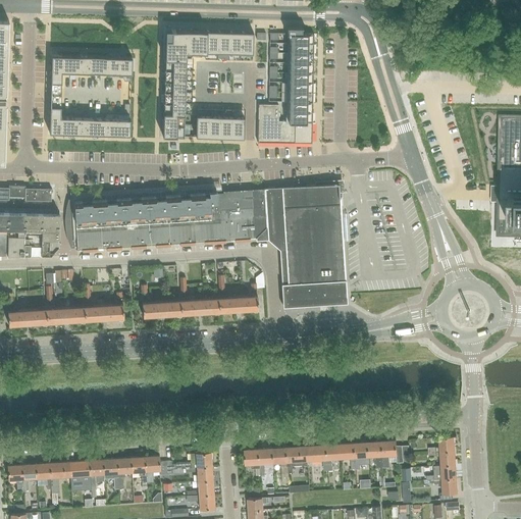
[(259,106),(258,145),(259,145),(259,144),(311,145),(311,146),(312,146),(313,107),(314,36),(302,36),(302,31),(303,31),(303,30),(288,30),(288,31),(288,32),(288,36),(288,37),(289,37),(287,124),(278,123),(279,107),(260,107),(259,106)]
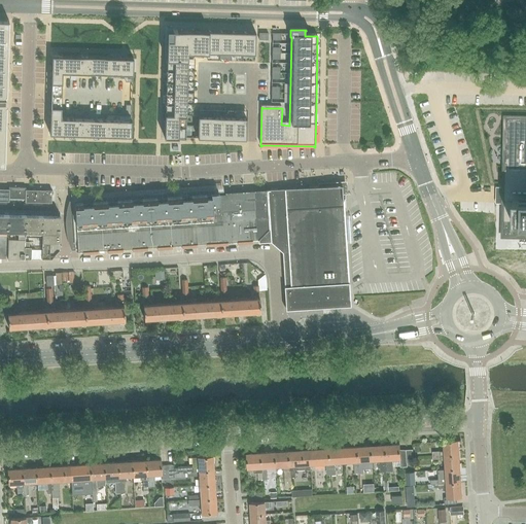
[(168,42),(165,140),(186,140),(188,55),(255,57),(256,35),(253,35),(174,33),(174,42),(168,42)]
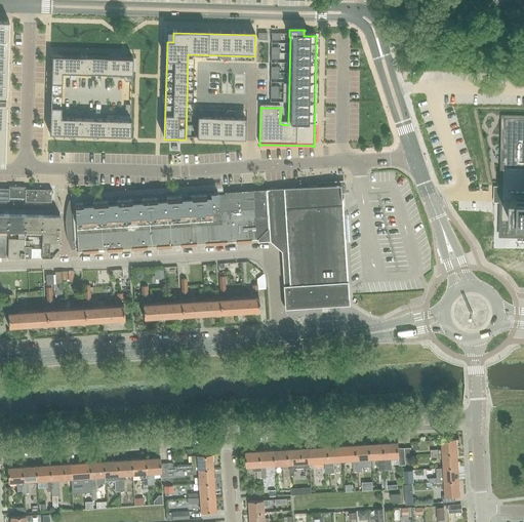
[(52,58),(51,85),(52,85),(63,86),(63,75),(109,76),(109,80),(115,80),(115,76),(117,76),(117,80),(123,81),(123,77),(126,77),(125,84),(132,85),(133,77),(133,61),(52,58)]
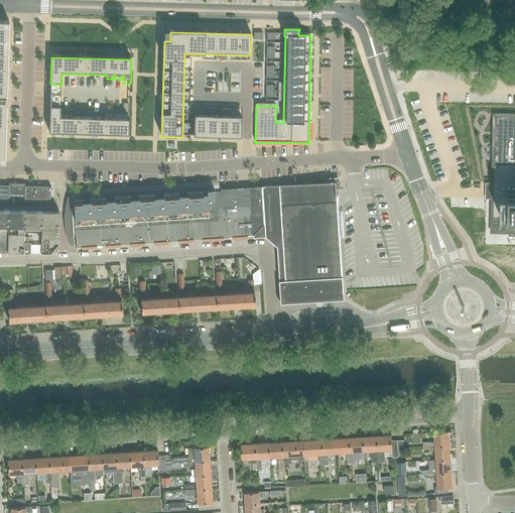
[(0,164),(5,164),(7,106),(6,106),(6,101),(6,96),(7,96),(8,74),(0,74),(0,164)]
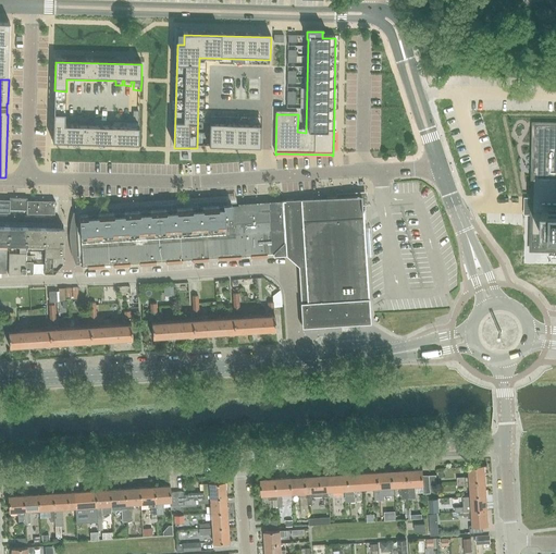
[(54,115),(53,145),(139,147),(139,130),(140,114),(139,114),(134,114),(133,130),(96,128),(97,124),(94,124),(95,122),(90,122),(89,128),(86,128),(86,123),(79,123),(79,127),(65,127),(65,117),(54,115)]
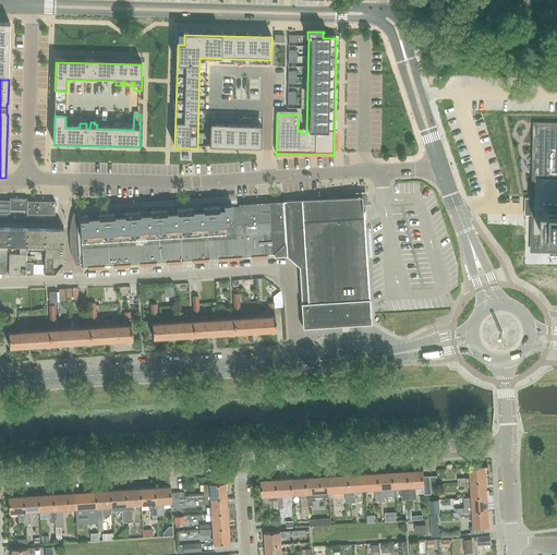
[(210,148),(210,149),(261,151),(262,128),(210,127),(210,148)]
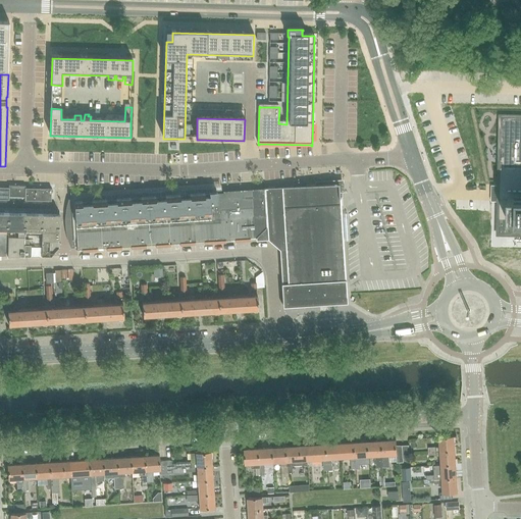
[(520,132),(502,132),(501,169),(501,177),(501,196),(500,229),(500,236),(520,236),(520,132)]
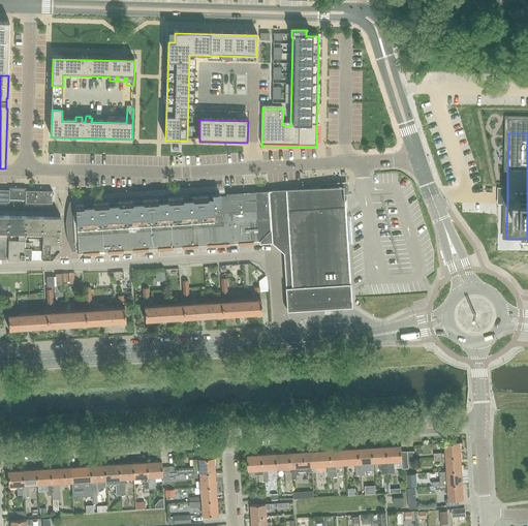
[(350,302),(345,210),(344,203),(343,188),(324,189),(286,192),(272,193),(269,193),(269,194),(270,212),(271,233),(257,244),(258,247),(270,246),(283,255),(287,312),(288,312),(344,309),(343,303),(347,302),(350,302)]
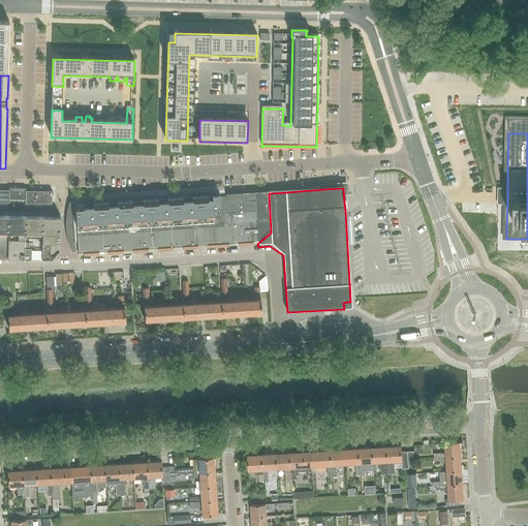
[(9,190),(9,192),(9,203),(10,203),(26,203),(26,193),(27,193),(27,191),(9,190)]
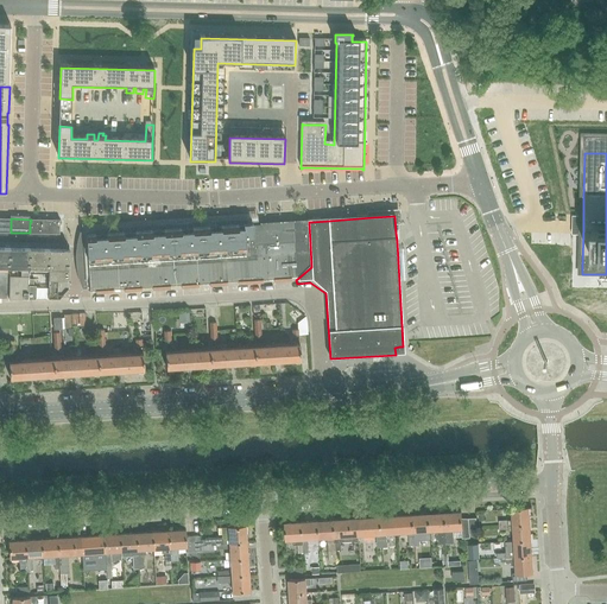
[(11,221),(0,221),(0,235),(11,235),(12,233),(11,233),(11,221)]
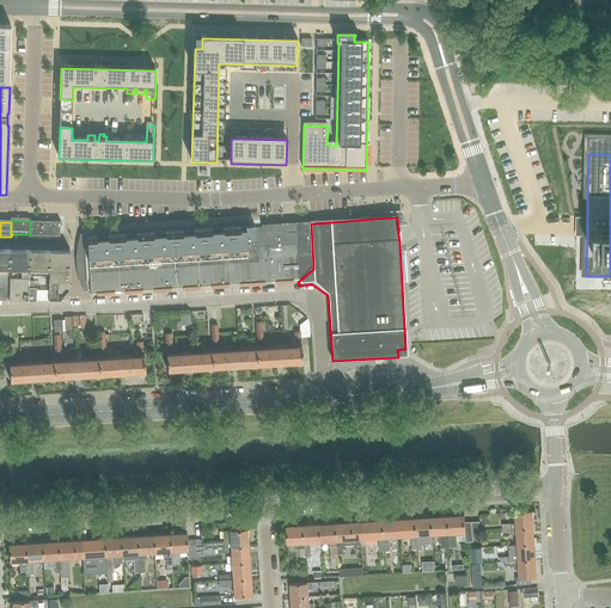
[(61,225),(31,223),(30,223),(30,234),(30,238),(61,239),(61,225)]
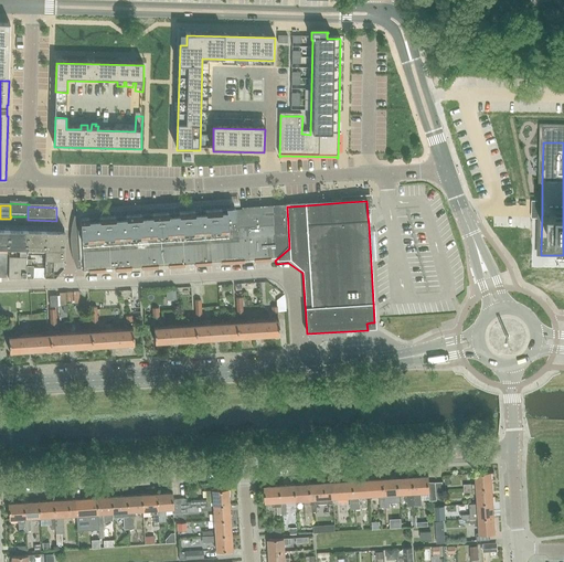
[(275,261),(289,248),(288,226),(287,208),(287,207),(242,210),(242,212),(235,212),(235,211),(231,211),(226,211),(134,218),(134,216),(102,219),(94,220),(95,225),(82,226),(83,244),(84,271),(84,274),(91,273),(91,277),(106,276),(106,272),(116,272),(117,275),(132,274),(132,271),(142,269),(144,274),(159,273),(159,268),(170,268),(170,272),(185,271),(185,267),(195,266),(195,269),(212,268),(212,265),(222,264),(222,268),(245,267),(245,263),(255,262),(255,266),(269,265),(269,262),(275,261)]
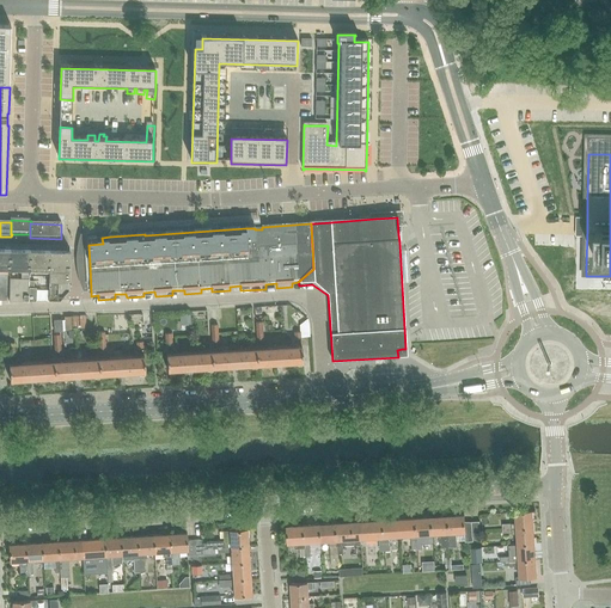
[(84,237),(81,237),(80,240),(79,244),(79,247),(78,251),(78,255),(78,258),(77,262),(77,265),(78,269),(78,272),(78,276),(79,280),(80,283),(81,287),(83,290),(84,294),(91,293),(90,264),(89,245),(103,244),(102,238),(102,235),(84,237)]
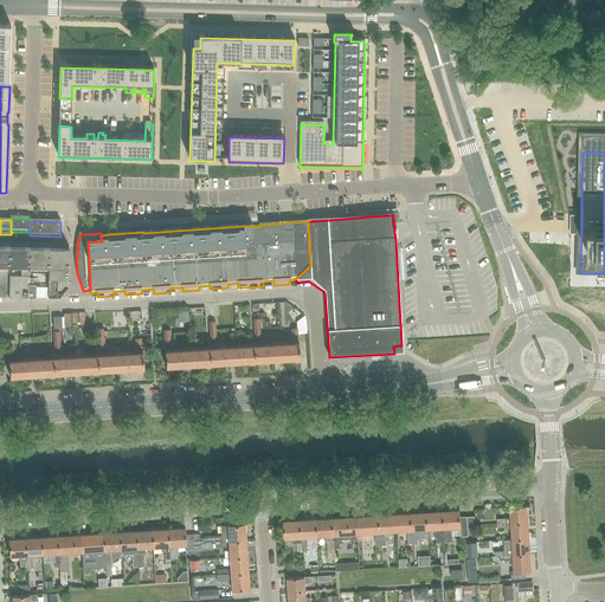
[(0,299),(8,299),(10,248),(0,248),(0,299)]
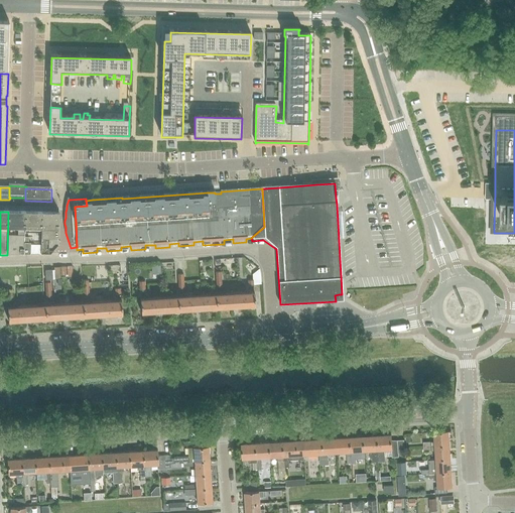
[(24,255),(25,213),(8,212),(7,255),(24,255)]
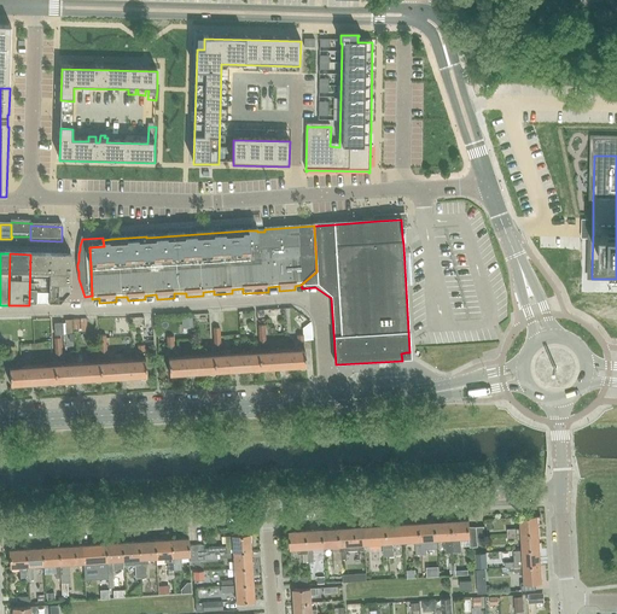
[(50,304),(51,255),(30,255),(29,305),(50,304)]
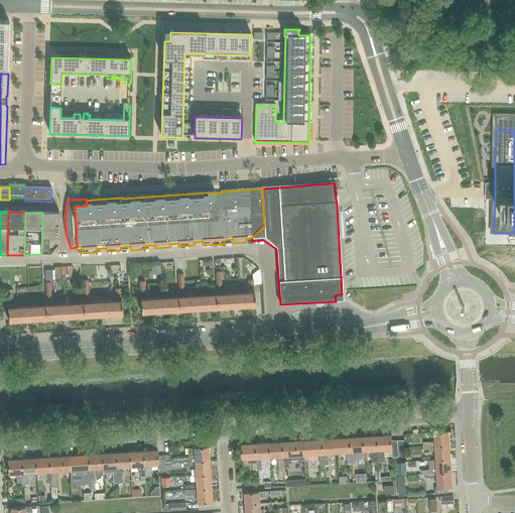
[(59,214),(58,214),(42,213),(41,254),(49,254),(58,245),(59,214)]
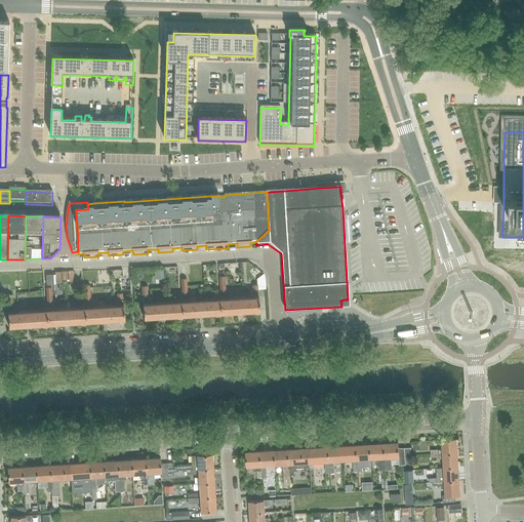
[(182,305),(144,307),(145,320),(183,318),(222,315),(259,313),(258,299),(220,302),(182,305)]
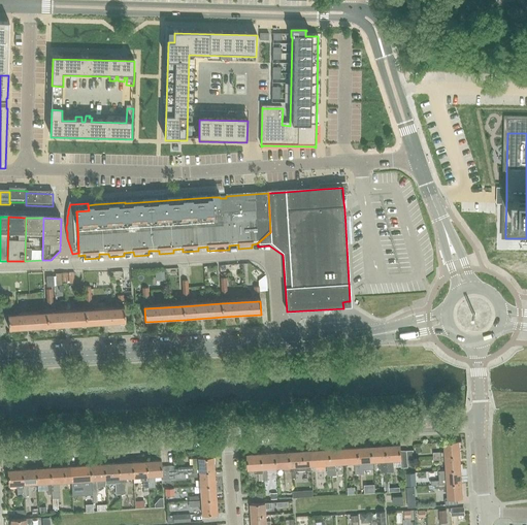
[(86,313),(87,326),(125,323),(125,309),(86,313)]
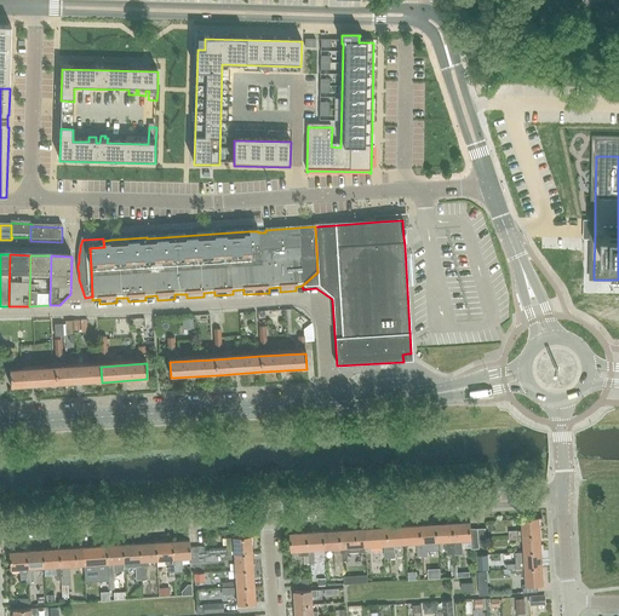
[(57,385),(102,383),(101,367),(56,369),(57,385)]
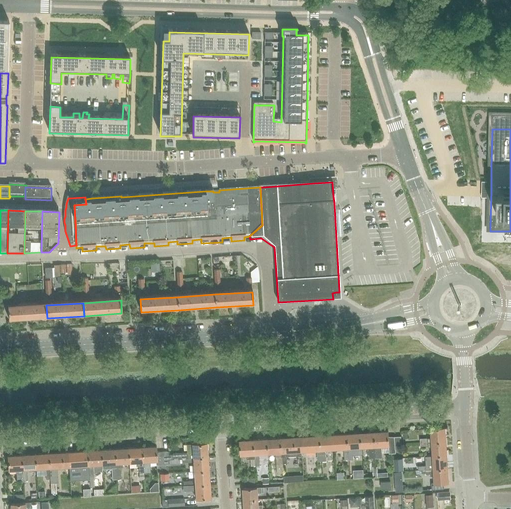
[(9,321),(47,318),(46,305),(8,307),(9,321)]
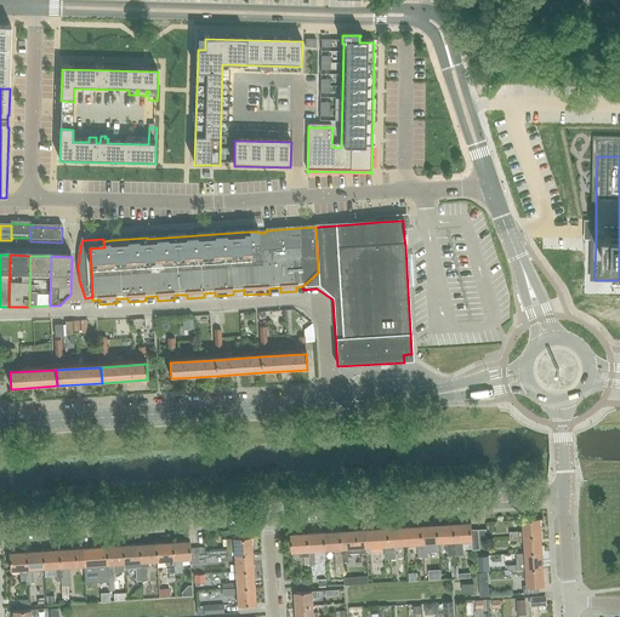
[(511,541),(542,538),(541,521),(524,523),(524,535),(511,536),(511,541)]
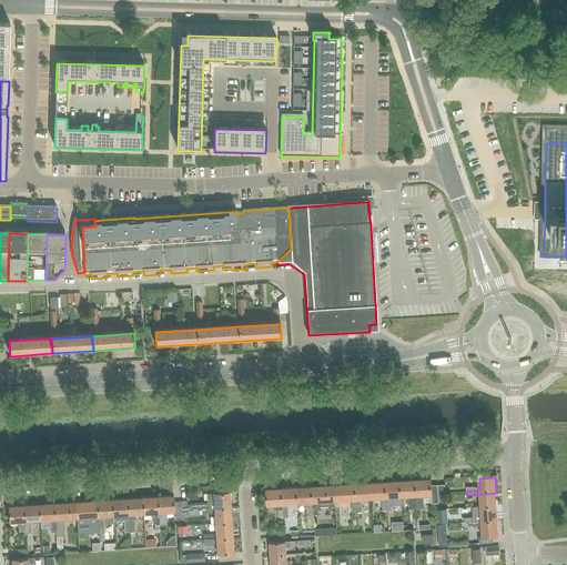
[(439,506),(439,502),(438,488),(432,488),(432,482),(416,483),(418,512),(423,511),(422,498),(432,497),(433,506),(439,506)]
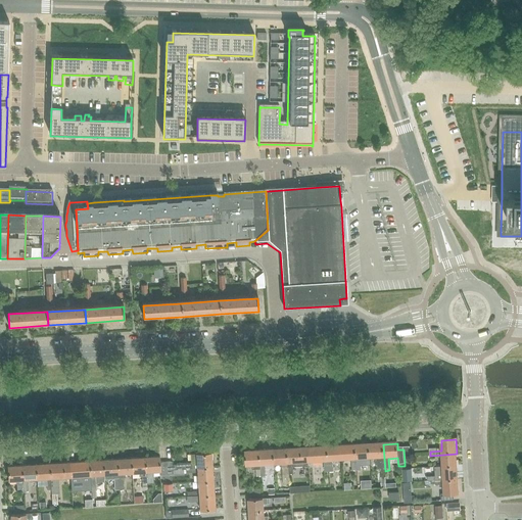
[(378,471),(385,471),(383,444),(369,445),(370,460),(378,459),(378,471)]
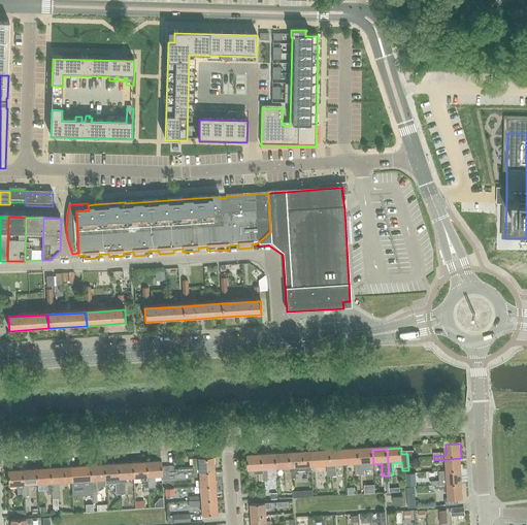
[(374,472),(373,464),(372,450),(359,451),(361,477),(365,477),(365,472),(374,472)]
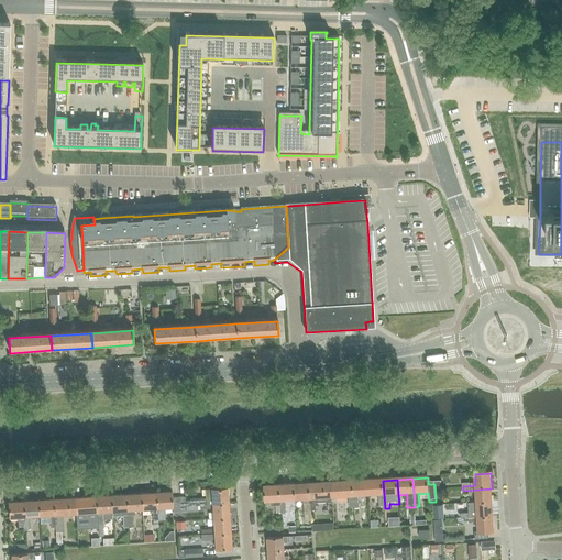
[(379,509),(385,508),(383,481),(367,482),(368,497),(379,496),(379,509)]
